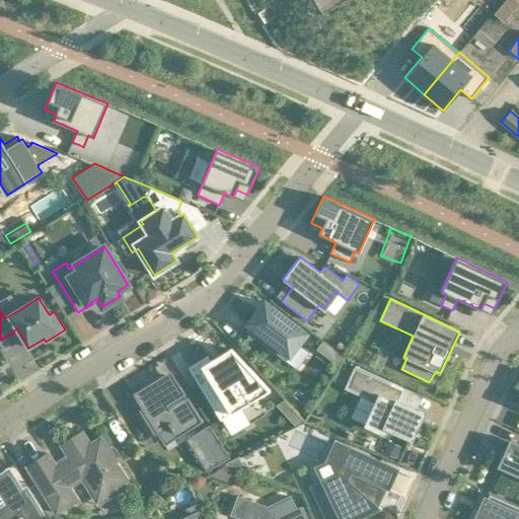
[(250,326),(247,330),(286,361),(286,360),(297,368),(309,353),(298,345),(307,334),(265,301),(247,323),(250,326)]
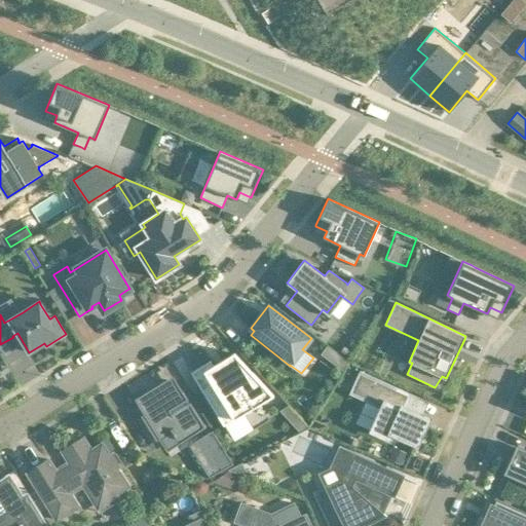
[(339,354),(333,363),(342,370),(348,362),(339,354)]
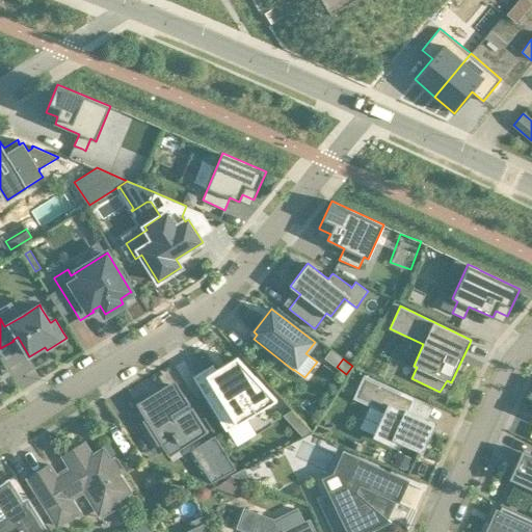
[(194,375),(193,376),(228,432),(276,399),(275,398),(233,360),(216,369),(214,367),(213,365),(212,365),(194,375)]
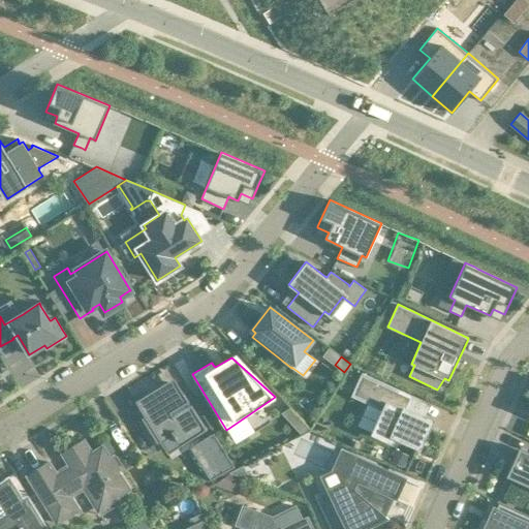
[(363,374),(352,396),(367,402),(356,425),(374,433),(392,441),(395,435),(419,446),(431,419),(406,408),(412,396),(363,374)]
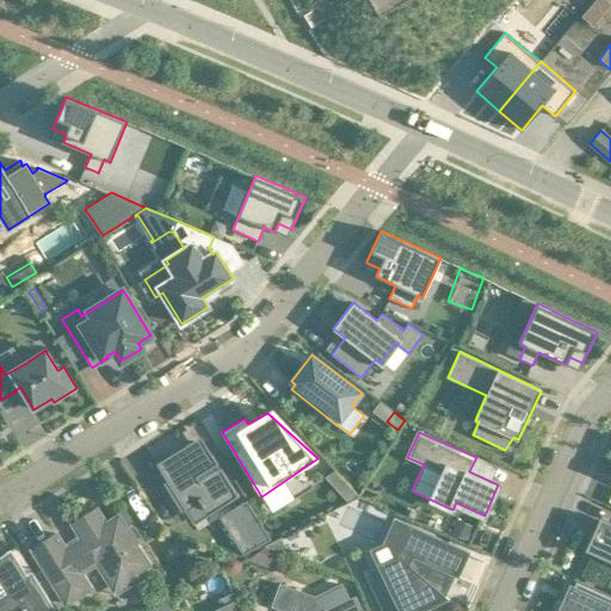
[(165,458),(156,463),(167,481),(164,482),(181,511),(199,500),(205,508),(207,507),(210,513),(233,499),(233,500),(239,495),(221,467),(220,467),(218,463),(213,454),(201,436),(165,458)]
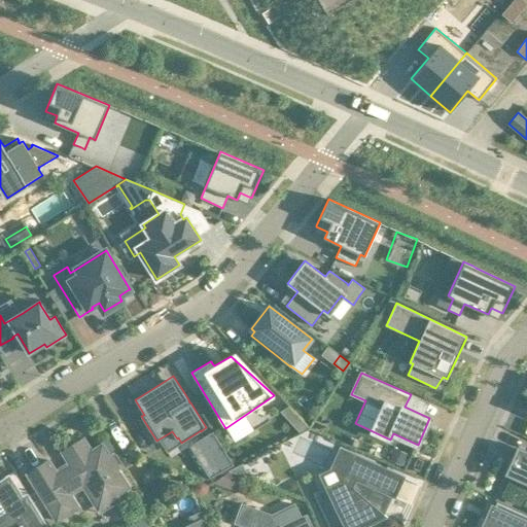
[(288,406),(280,411),(300,432),(309,427),(288,406)]
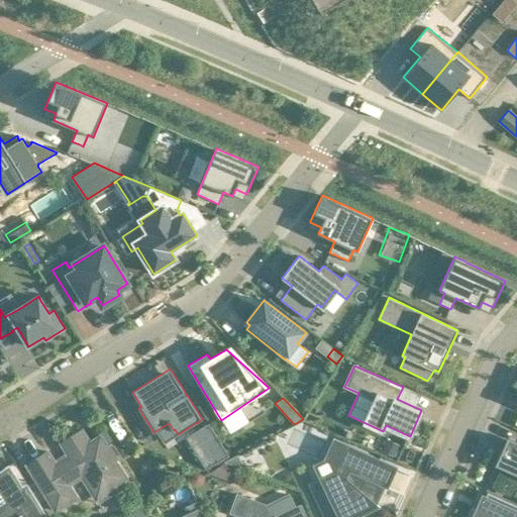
[(209,423),(186,437),(205,470),(228,455),(209,423)]
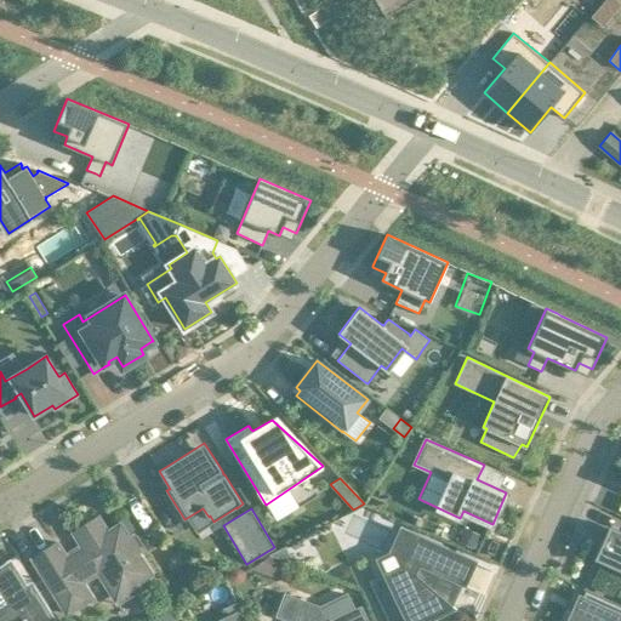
[(57,541),(33,557),(45,577),(67,613),(92,598),(83,581),(98,571),(106,582),(109,580),(118,593),(152,573),(134,545),(127,536),(120,524),(108,531),(98,516),(73,531),(84,547),(67,557),(57,541)]
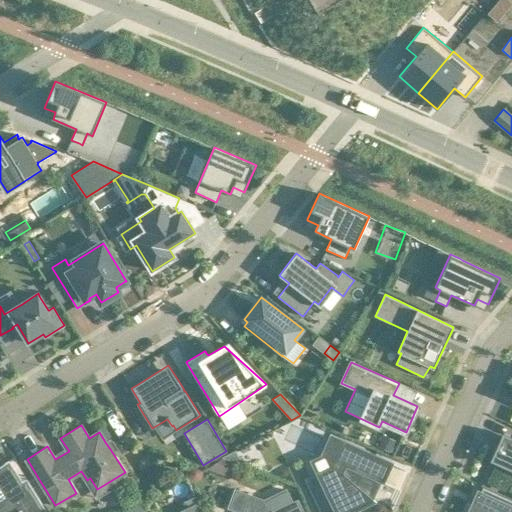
[(105,428),(99,432),(105,442),(111,438),(105,428)]
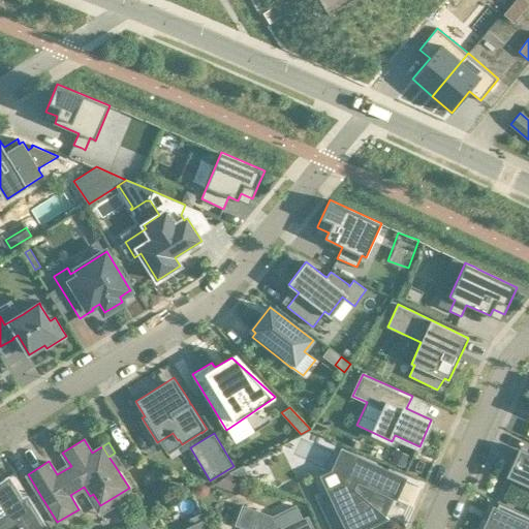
[(518,453),(506,476),(528,486),(528,452),(520,447),(518,453)]
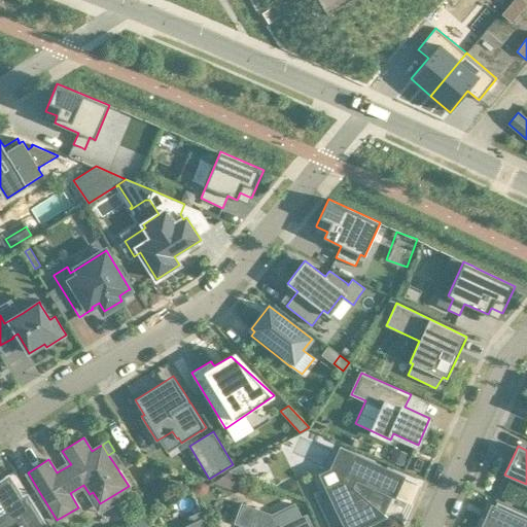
[(395,448),(389,459),(401,465),(408,453),(395,448)]
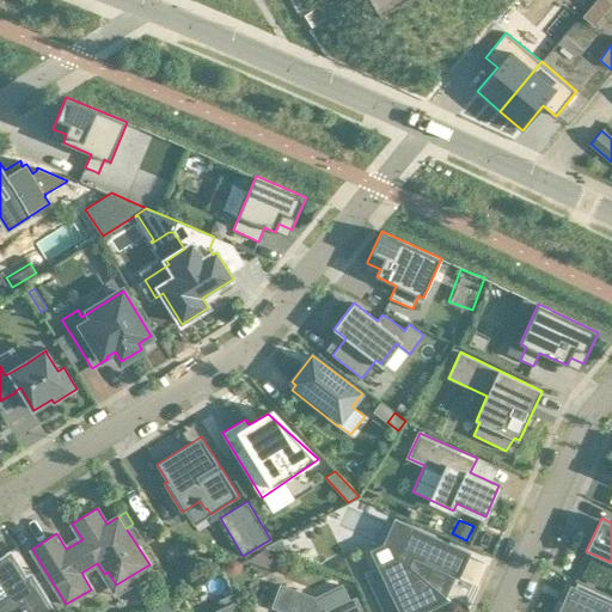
[(401,557),(380,567),(381,568),(402,611),(418,611),(448,598),(442,594),(452,574),(458,577),(469,554),(412,527),(401,551),(412,556),(409,564),(401,557)]
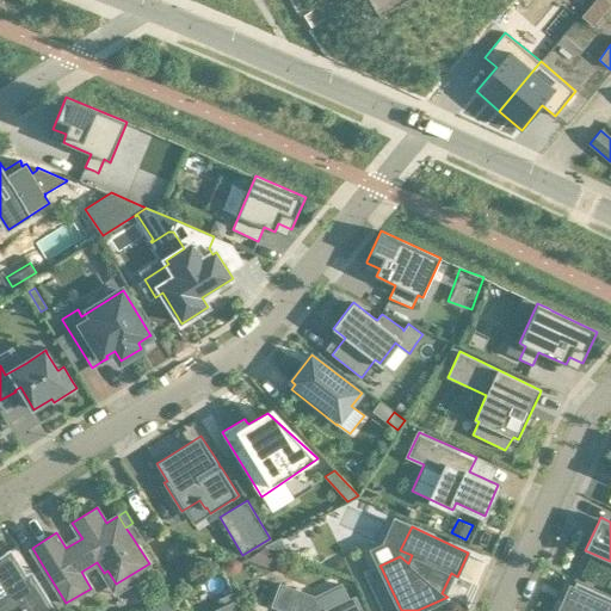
[(281,537),(265,545),(289,554),(281,537)]
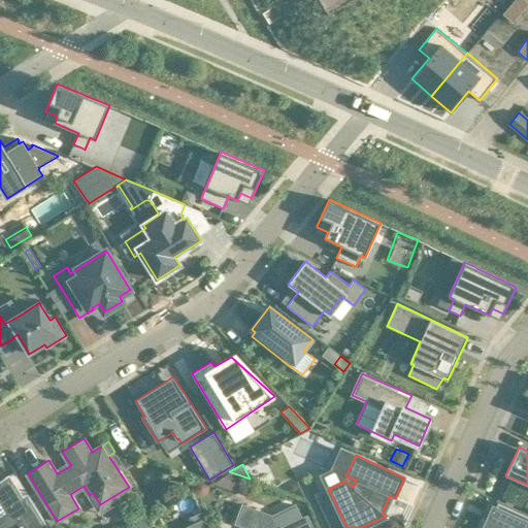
[(0,484),(0,527),(44,527),(37,516),(26,498),(22,501),(8,479),(0,484)]
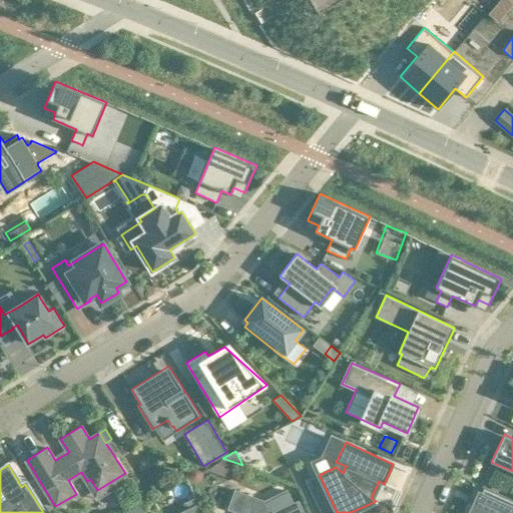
[(482,492),(478,490),(467,512),(512,512),(512,501),(484,488),(483,489),(484,490),(482,492)]
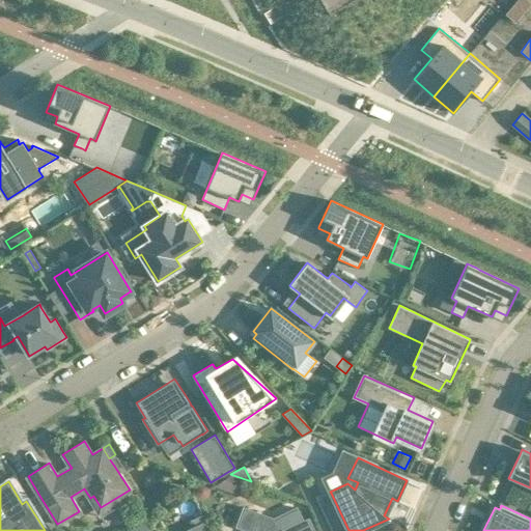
[(314,530),(310,522),(309,519),(304,521),(297,507),(274,519),(244,507),(238,526),(251,530),(314,530)]
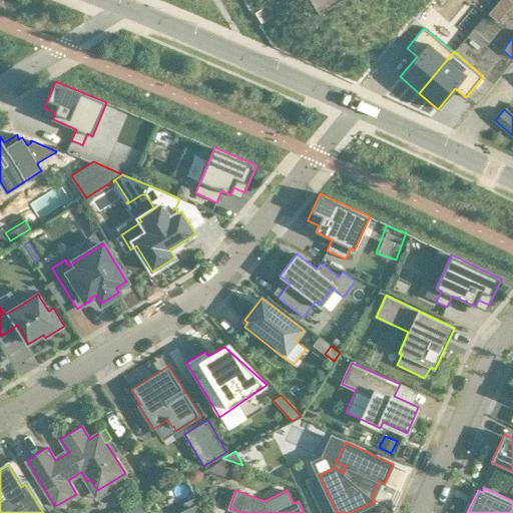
[(203,512),(198,502),(197,503),(198,505),(182,512),(203,512)]
